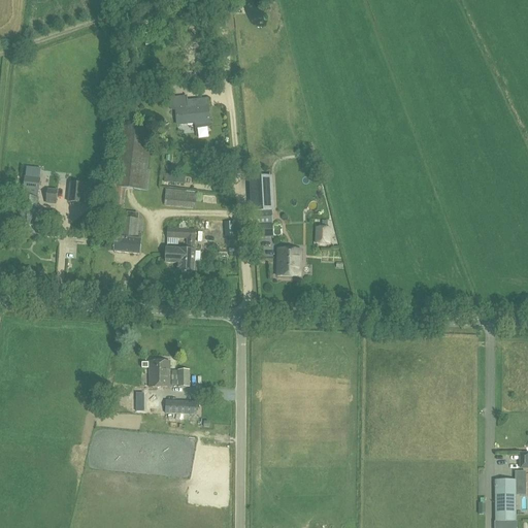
[(162,38),(174,37),(173,30),(161,32),(162,38)]
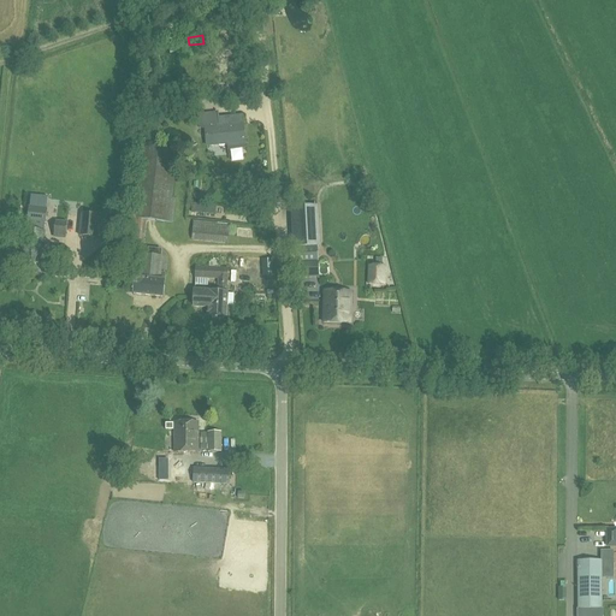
[(223,118),(223,125),(219,125),(218,113),(197,114),(199,128),(206,126),(207,146),(227,143),(229,149),(244,148),(243,124),(242,116),(223,118)]
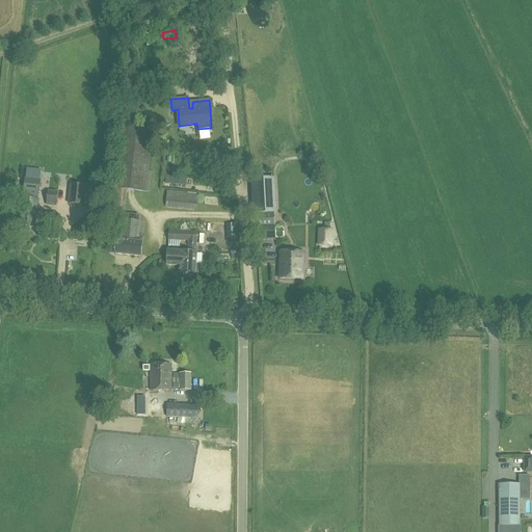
[(120,126),(113,188),(107,188),(104,217),(124,219),(127,189),(149,191),(152,171),(149,171),(153,129),(120,126)]
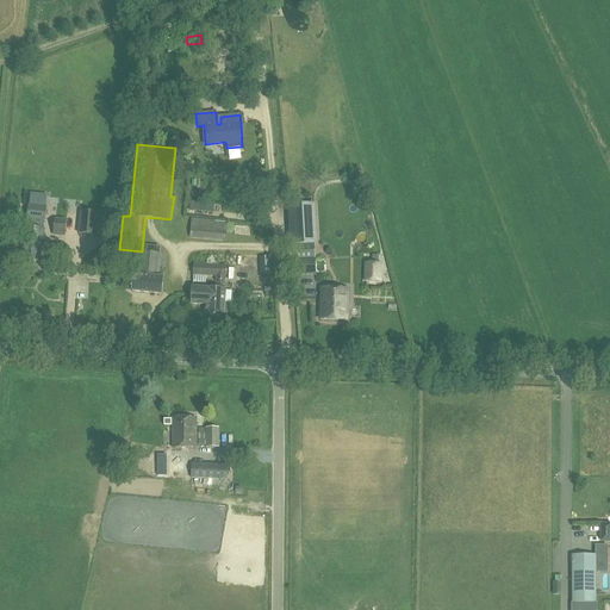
[(43,240),(47,206),(29,205),(24,259),(26,259),(27,260),(31,260),(32,260),(39,260),(41,248),(43,248),(44,240),(43,240)]
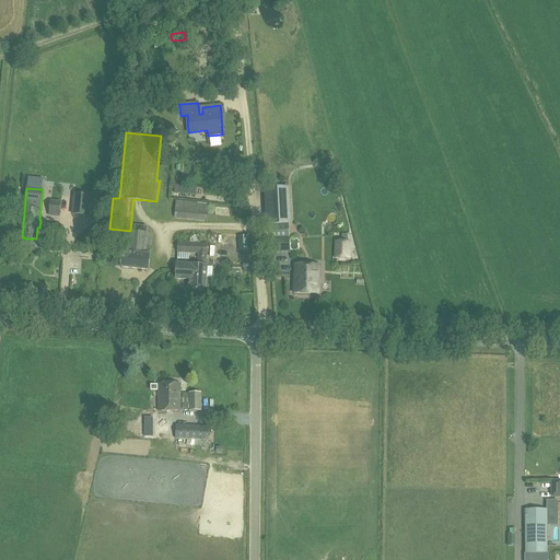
[(288,188),(266,189),(266,208),(267,224),(290,222),(288,188)]
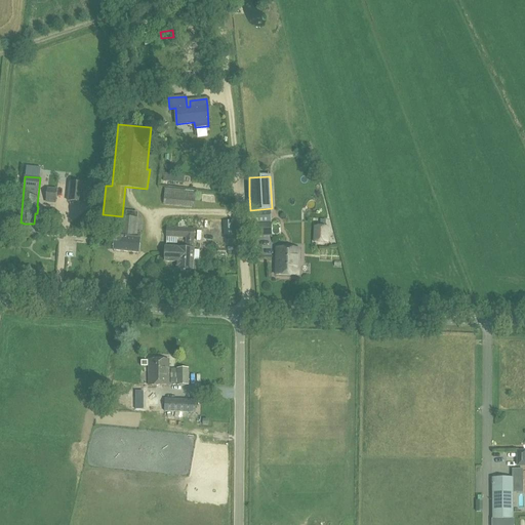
[(93,184),(69,182),(67,202),(91,204),(93,184)]
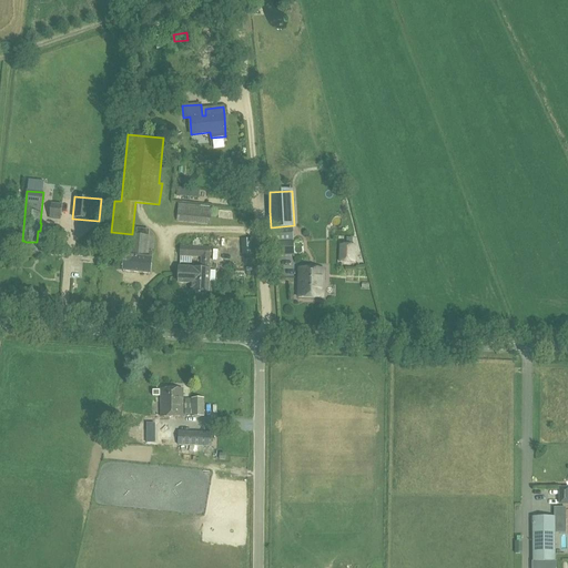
[(49,203),(49,219),(60,219),(60,204),(49,203)]
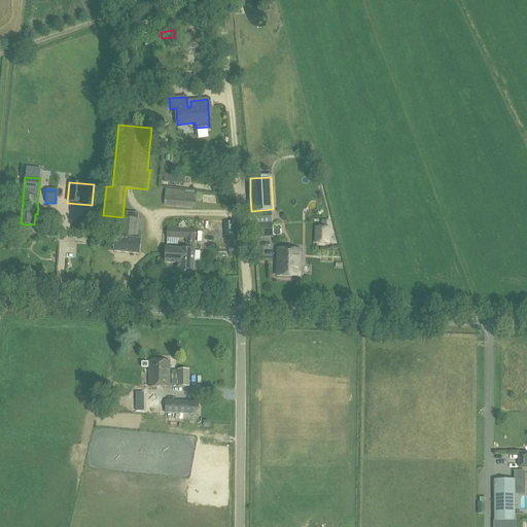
[(195,208),(196,191),(166,188),(164,205),(195,208)]
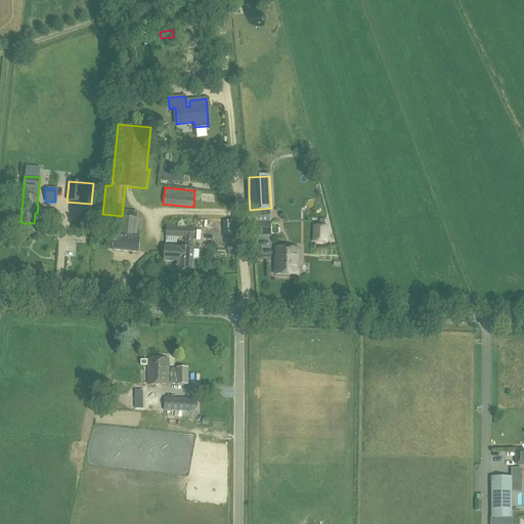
[(138,252),(140,232),(137,231),(138,219),(121,217),(118,237),(115,237),(114,250),(138,252)]
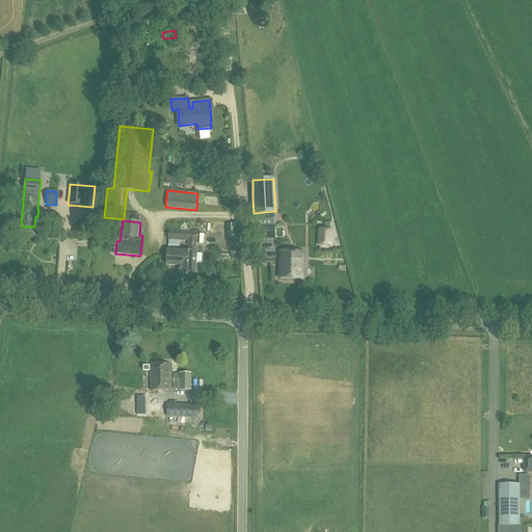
[(258,240),(276,239),(274,225),(257,225),(258,240)]
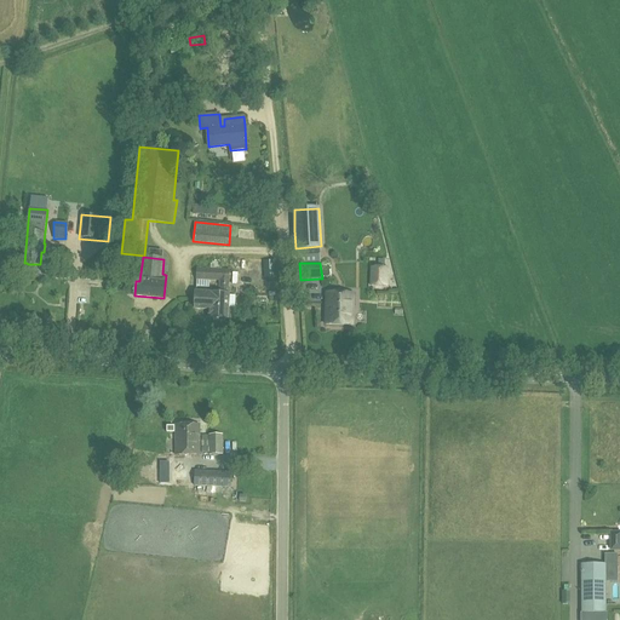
[(388,288),(389,268),(371,267),(369,287),(388,288)]
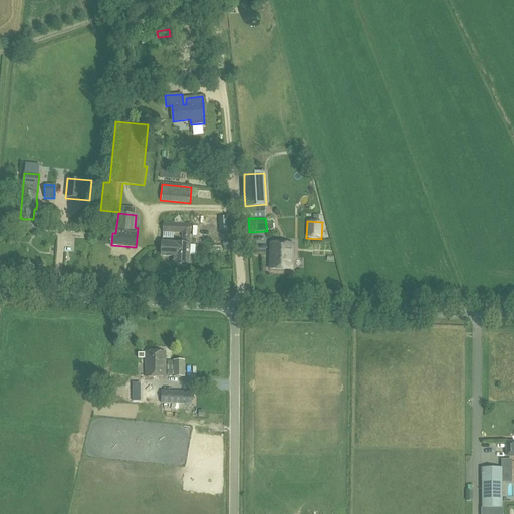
[(188,264),(190,224),(163,223),(163,231),(182,232),(182,243),(162,242),(161,256),(174,257),(174,264),(188,264)]
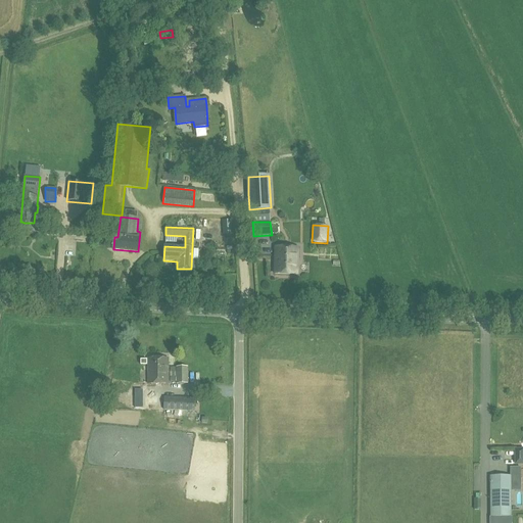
[(298,248),(276,247),(275,274),(297,275),(298,248)]
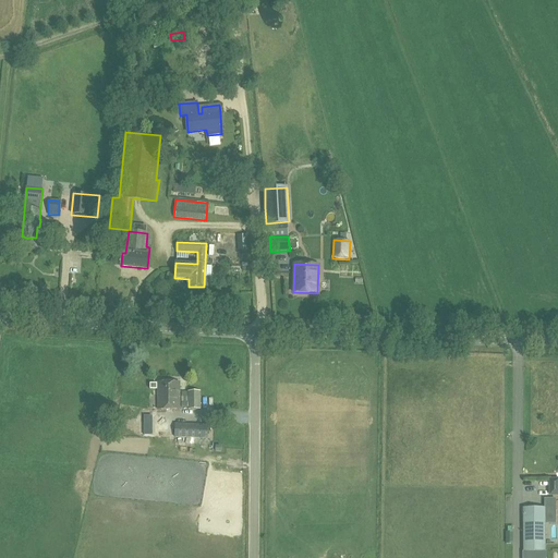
[(158,409),(180,409),(179,381),(158,383),(158,409)]
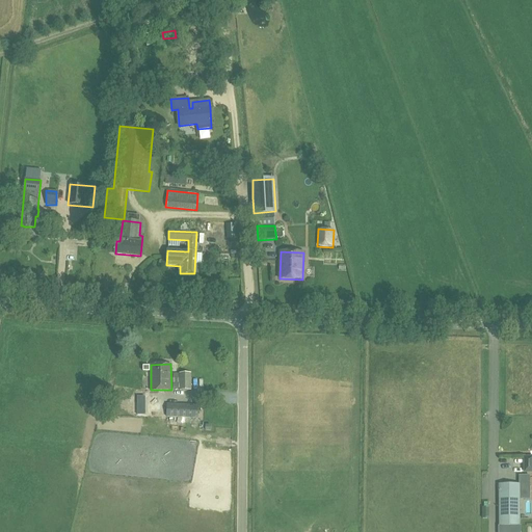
[(179,390),(191,390),(191,373),(179,373),(179,390)]
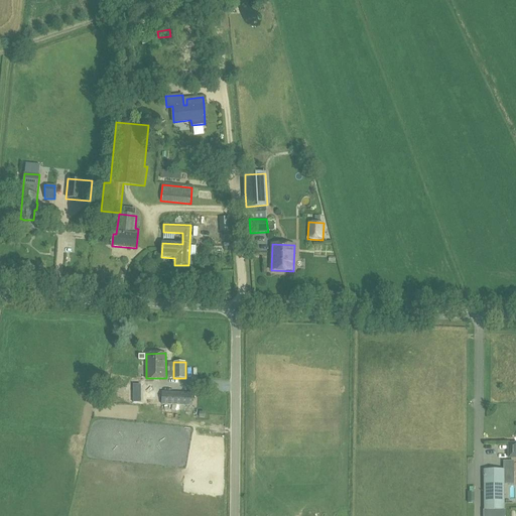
[(161,405),(195,406),(195,393),(162,392),(161,405)]
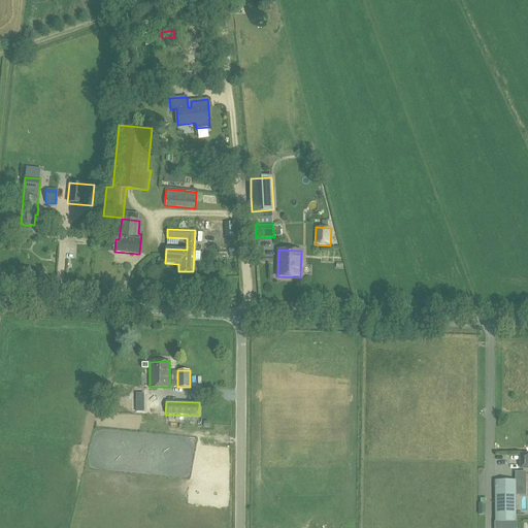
[(516,481),(516,495),(526,495),(525,472),(516,472),(516,481)]
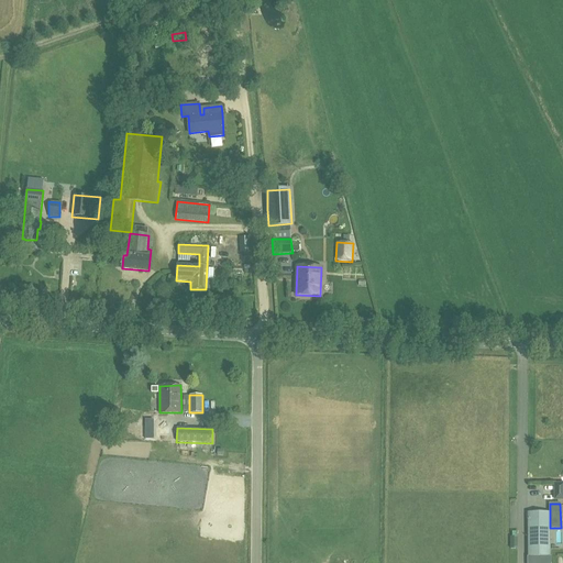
[(550,528),(550,512),(528,512),(528,556),(551,556),(550,528)]
